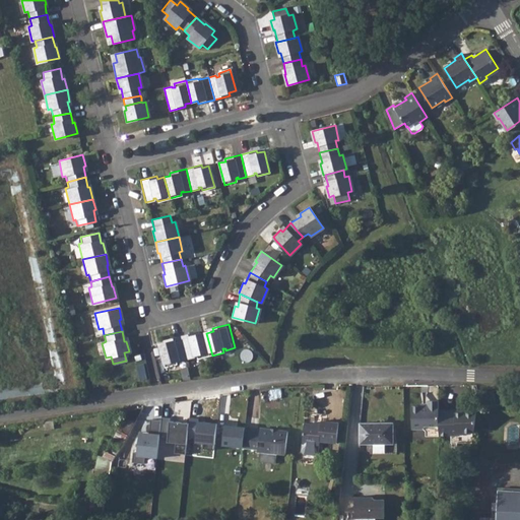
[(198,332),(184,335),(190,360),(197,358),(196,355),(198,354),(199,359),(212,355),(206,333),(199,335),(198,332)]
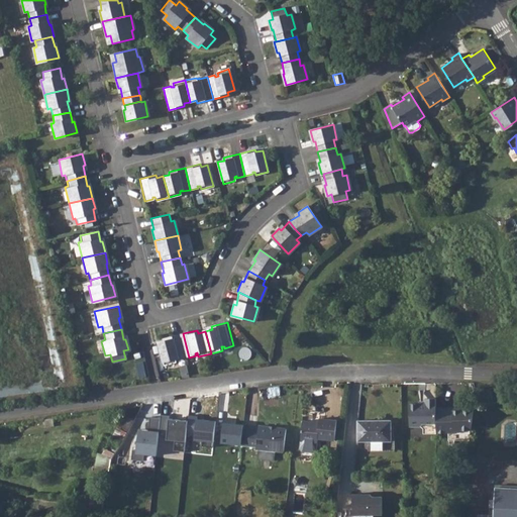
[(183,333),(168,337),(169,340),(161,342),(167,365),(179,362),(178,357),(180,357),(180,359),(189,357),(183,333)]
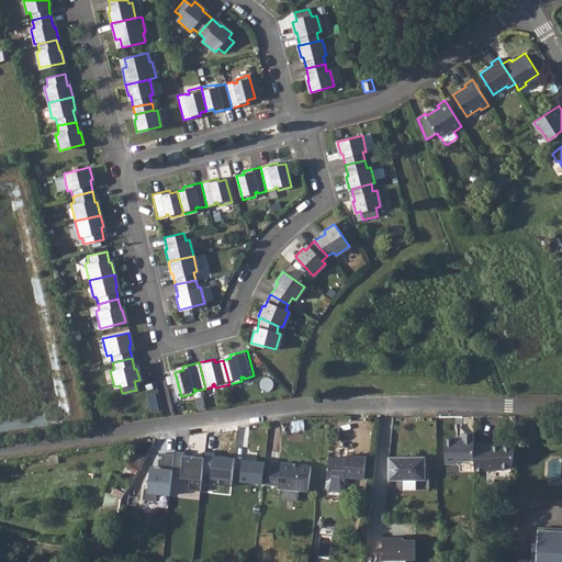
[(474,444),(474,434),(462,433),(462,436),(462,438),(456,438),(446,438),(445,462),(456,462),(459,465),(459,471),(473,472),(474,444)]
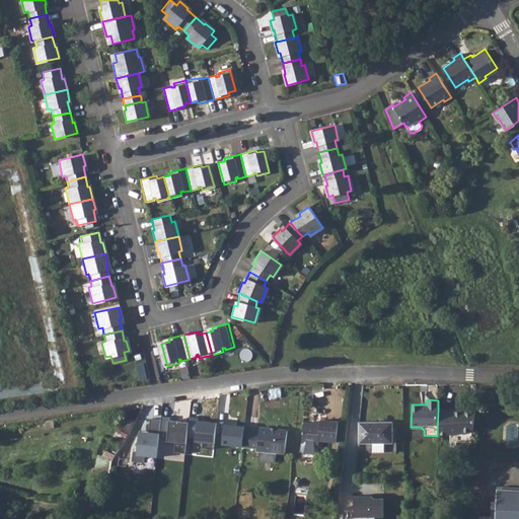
[(136,408),(121,410),(122,420),(138,417),(136,408)]
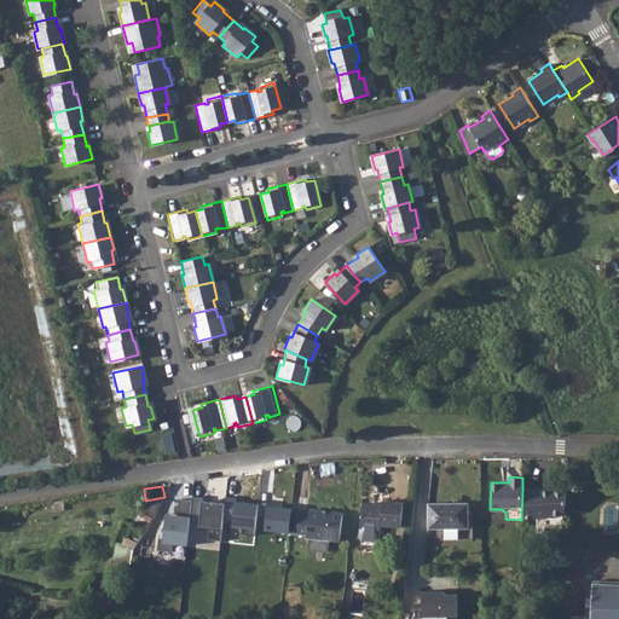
[(542,489),(522,489),(521,519),(534,520),(545,520),(548,518),(563,516),(567,491),(550,491),(550,493),(542,492),(542,489)]
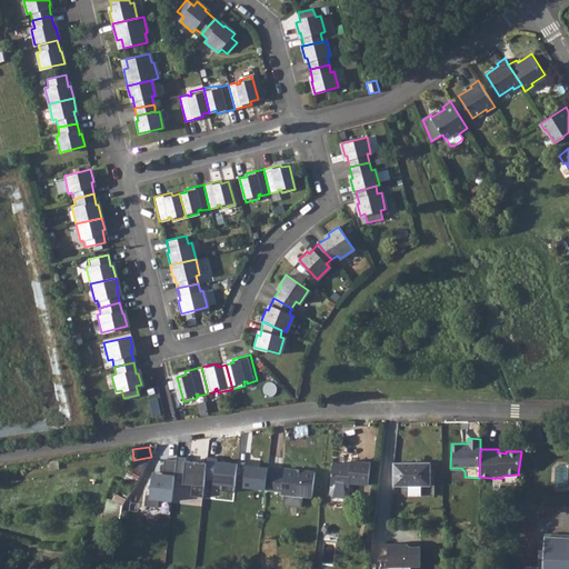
[(206,498),(206,487),(208,462),(188,460),(188,457),(178,457),(178,459),(177,472),(185,472),(183,486),(192,486),(192,497),(206,498)]
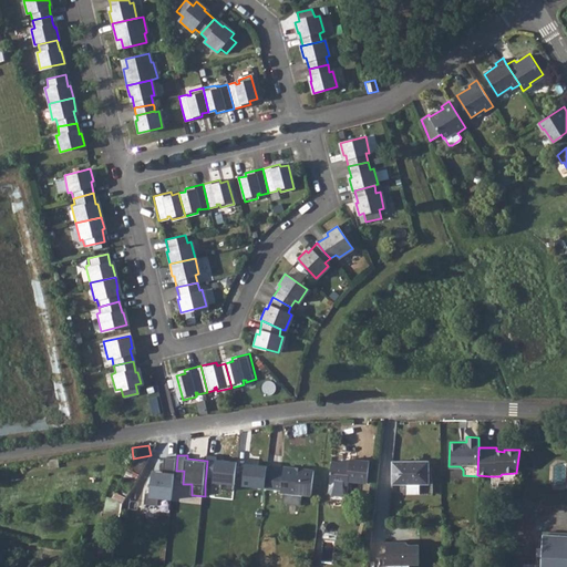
[(165,456),(163,472),(153,472),(151,493),(146,492),(145,505),(160,505),(160,498),(174,500),(176,473),(176,471),(177,457),(165,456)]
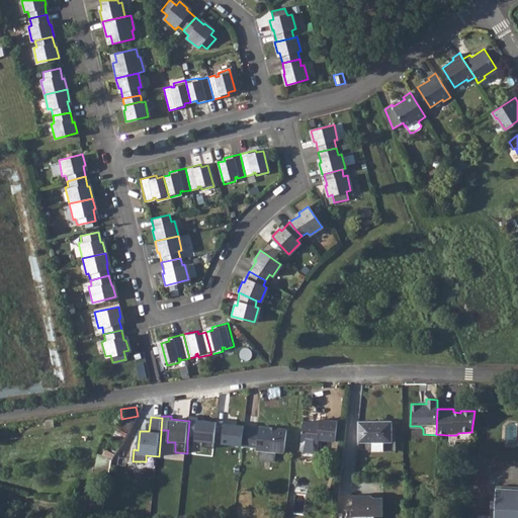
[(218,422),(197,420),(195,441),(203,442),(203,447),(216,448),(217,443),(218,422)]
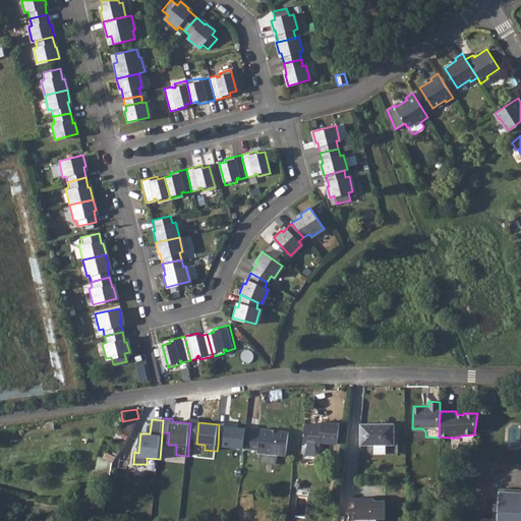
[(321,426),(314,425),(304,424),(301,452),(303,455),(315,457),(317,455),(319,445),(320,442),(337,444),(339,424),(322,422),(322,423),(321,426)]
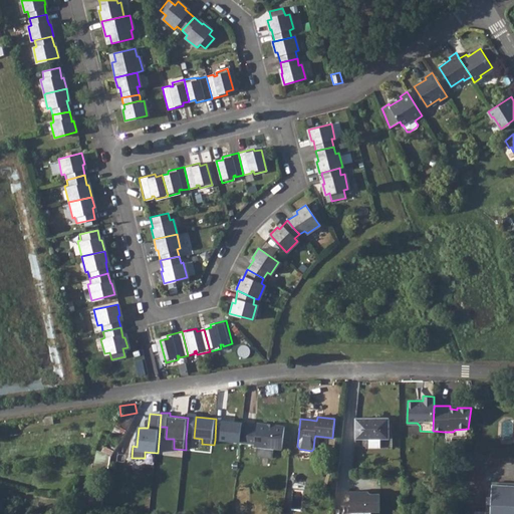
[(389,418),(356,419),(356,439),(368,439),(389,439),(389,418)]
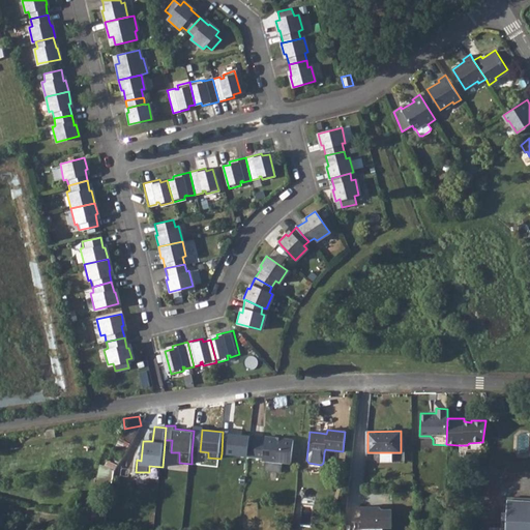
[(251,435),(229,434),(228,454),(248,457),(251,435)]
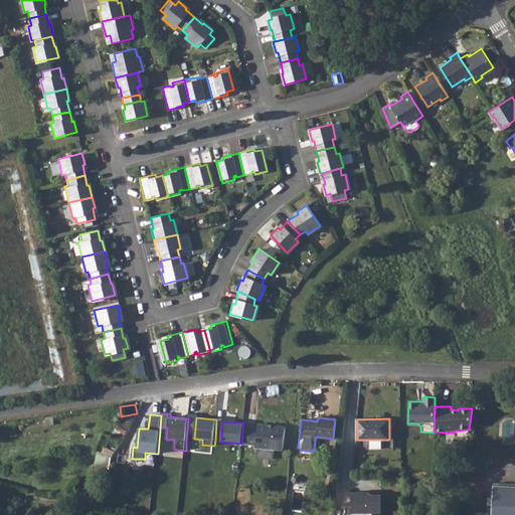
[(107,445),(116,450),(127,431),(117,425),(107,445)]
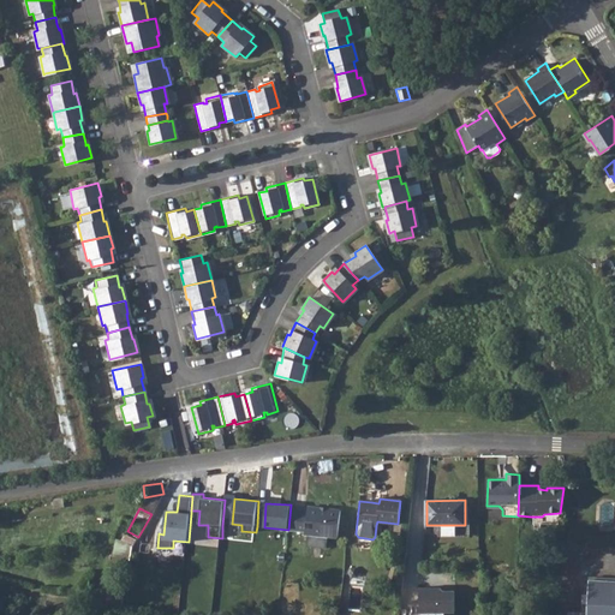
[(300,512),(299,531),(309,532),(308,536),(340,538),(342,511),(310,508),(310,512),(300,512)]
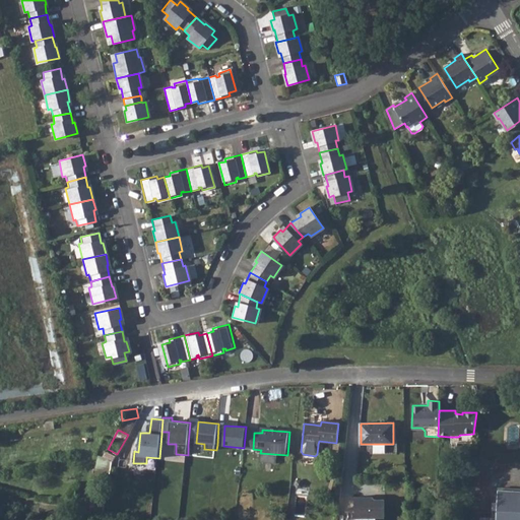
[(247,432),(245,449),(253,449),(254,433),(247,432)]
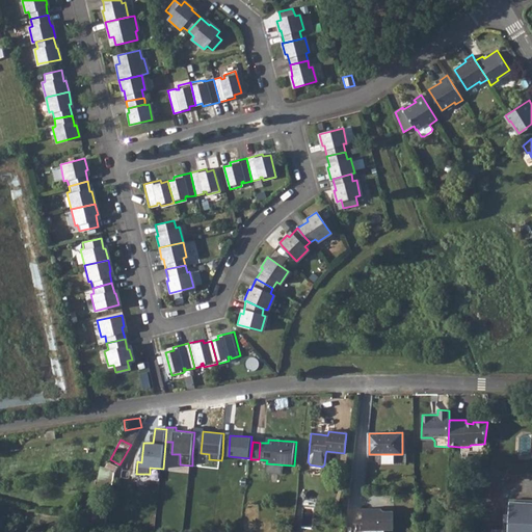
[(484,444),(471,445),(469,447),(459,447),(459,454),(482,455),(484,444)]
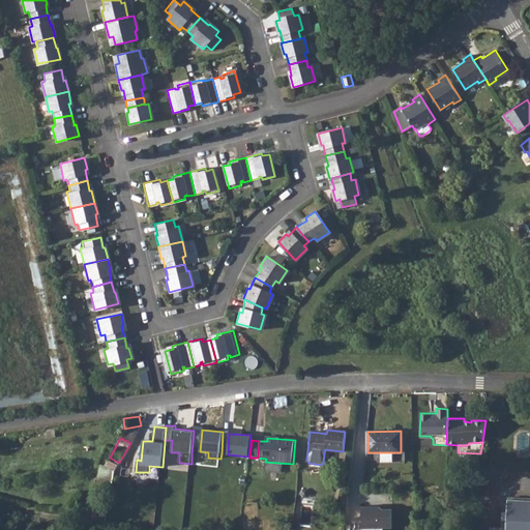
[(401,452),(380,452),(381,462),(404,461),(404,451),(401,452)]
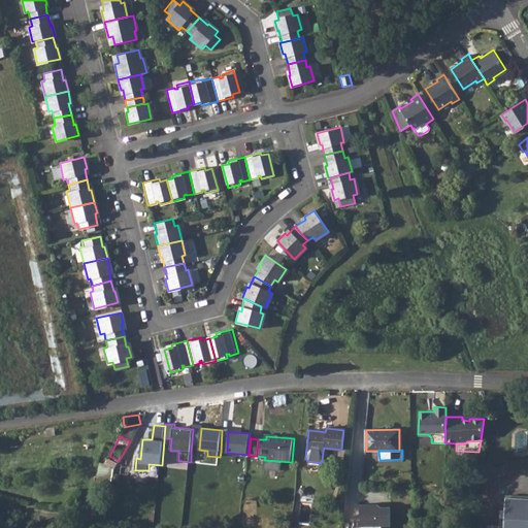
[(113,482),(116,461),(101,459),(99,480),(113,482)]
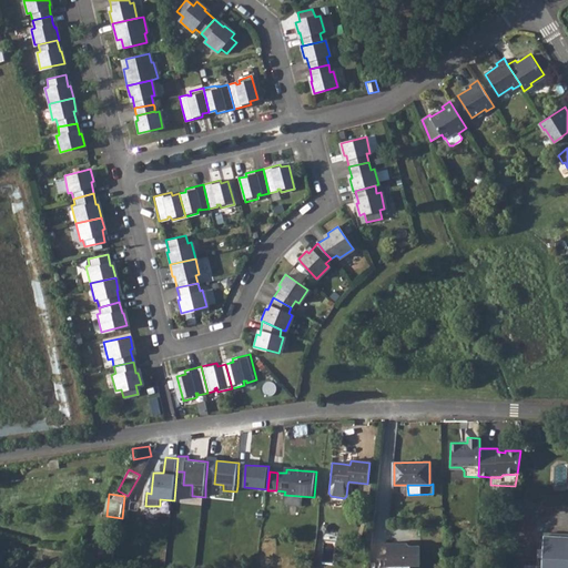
[(322,563),(335,564),(338,529),(325,528),(322,563)]
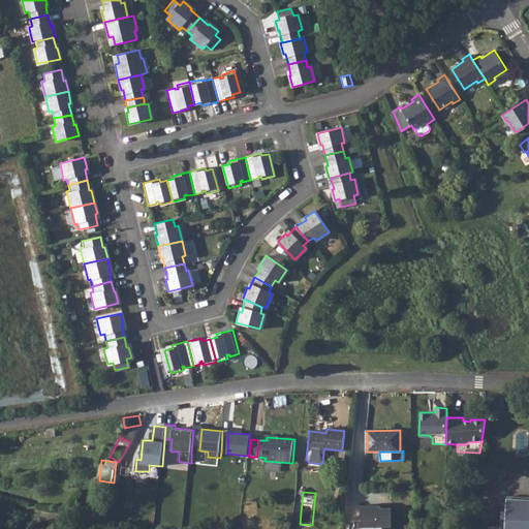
[(528,528),(528,500),(506,499),(504,528),(528,528)]
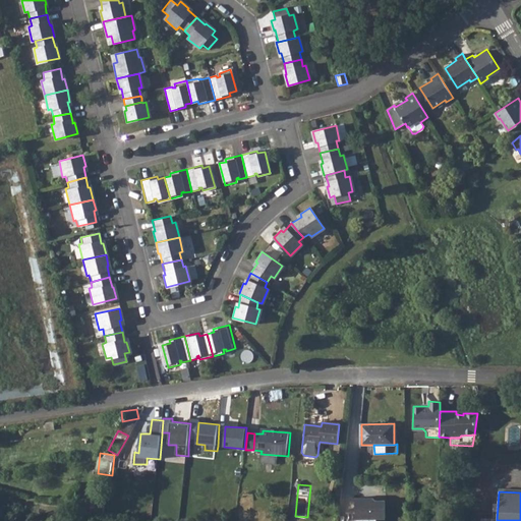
[(365,498),(355,498),(355,519),(370,519),(386,518),(385,501),(375,501),(372,498),(369,501),(365,501),(365,498)]
